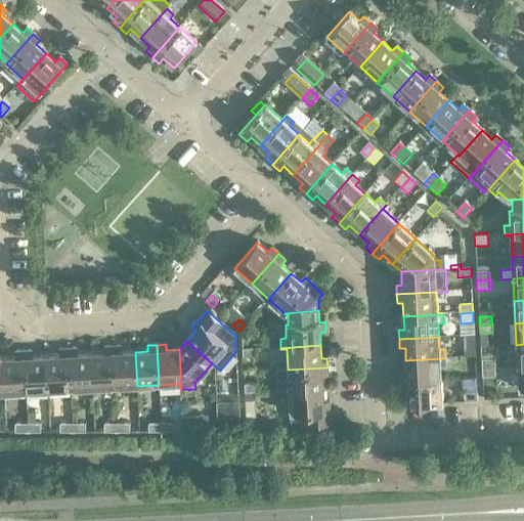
[(103,353),(91,354),(92,388),(115,387),(113,347),(103,348),(103,353)]
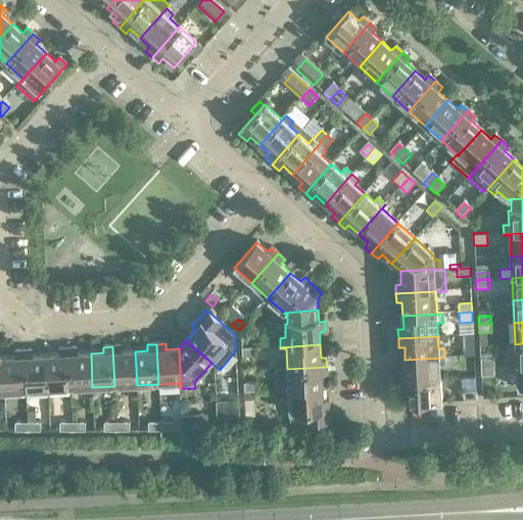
[(122,346),(112,346),(114,386),(137,385),(135,351),(122,351),(122,346)]
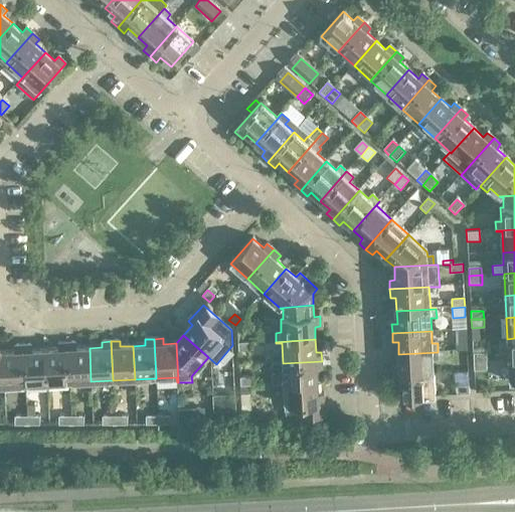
[(76,343),(67,344),(69,383),(91,381),(90,348),(76,349),(76,343)]
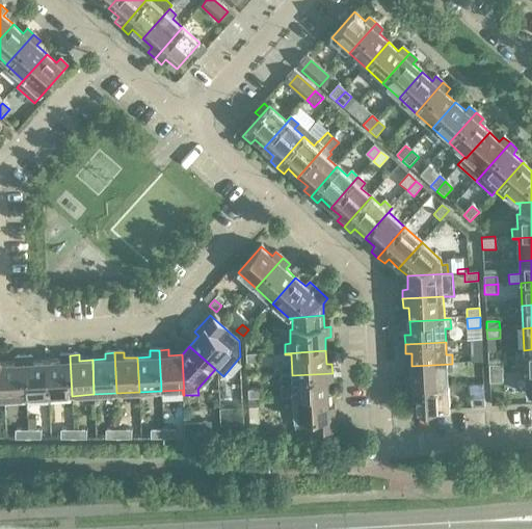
[(255,354),(246,354),(246,364),(255,364),(255,354)]
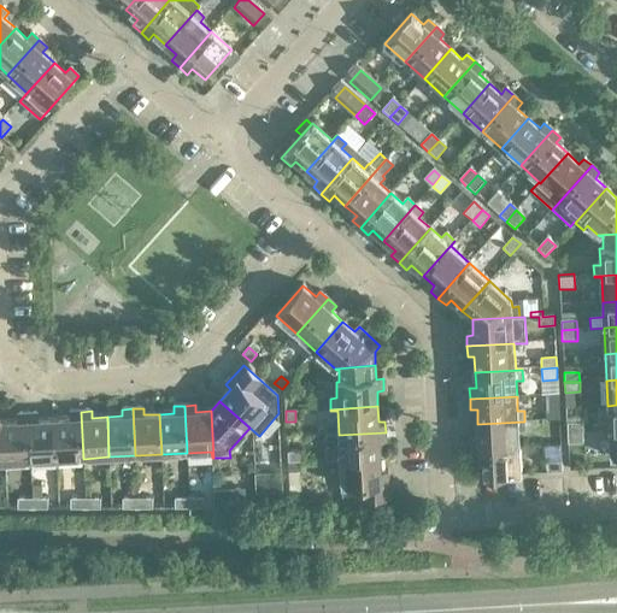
[(70,419),(54,419),(57,460),(83,459),(81,412),(70,412),(70,419)]
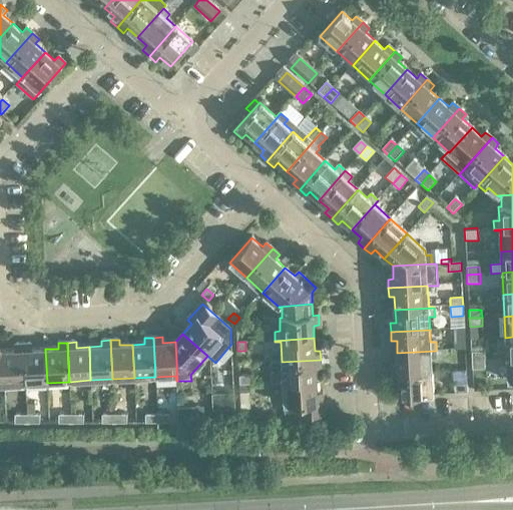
[(14,351),(2,352),(3,385),(5,385),(25,384),(23,345),(14,345),(14,351)]
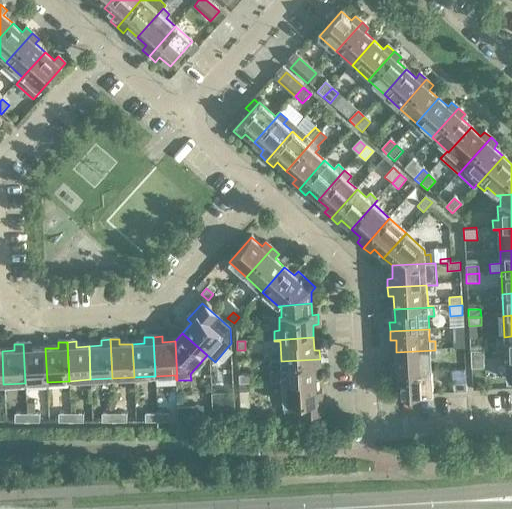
[(32,344),(23,344),(25,383),(47,382),(45,348),(32,349),(32,344)]
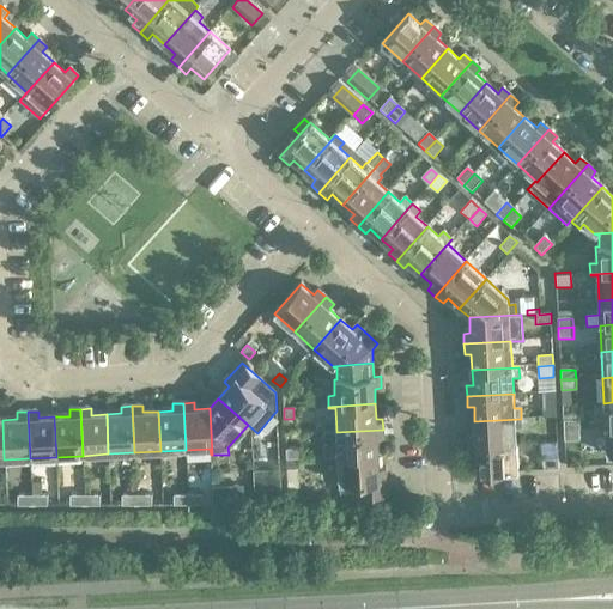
[(521,419),(474,421),(475,437),(468,437),(469,448),(516,445),(515,430),(522,430),(521,419)]
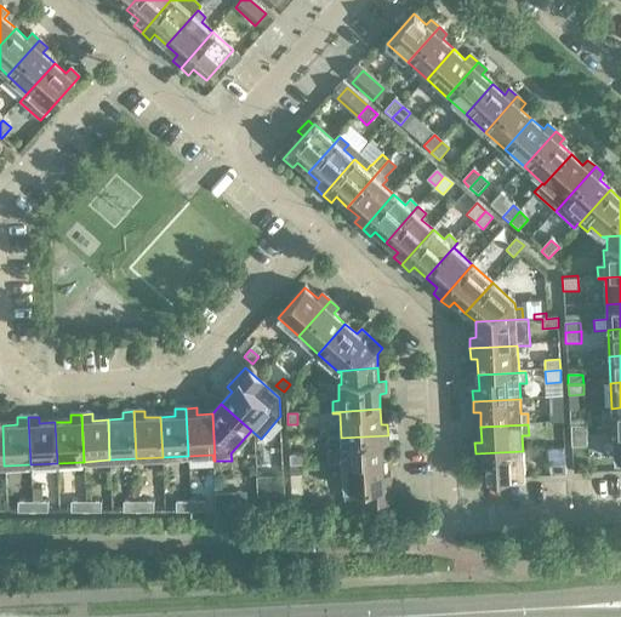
[(586,426),(570,427),(571,438),(586,436),(586,426)]
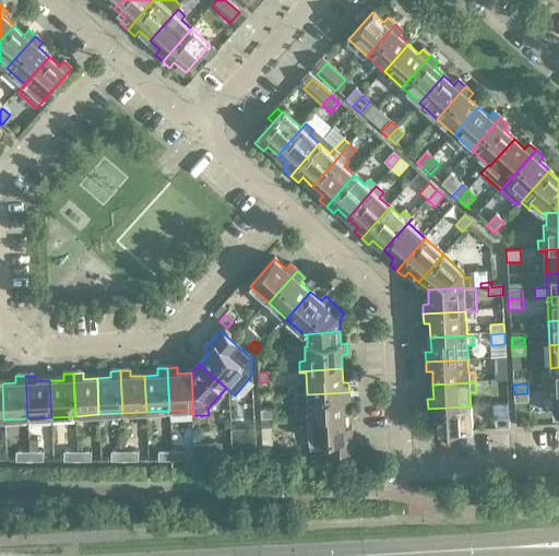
[(349,401),(349,392),(307,394),(294,395),(296,418),(308,417),(345,415),(344,402),(349,401)]
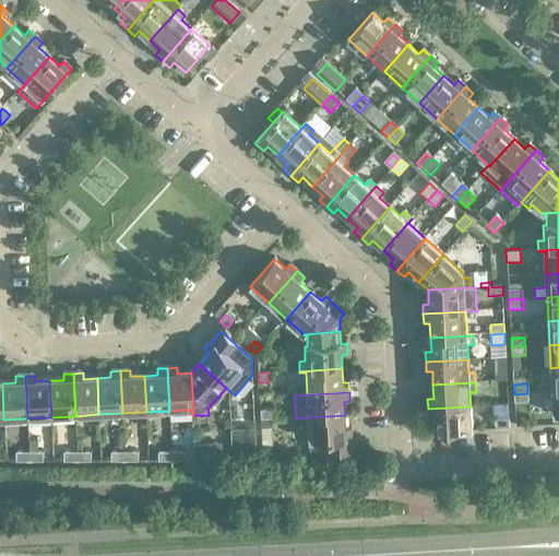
[(527,393),(514,394),(514,403),(528,402),(527,393)]
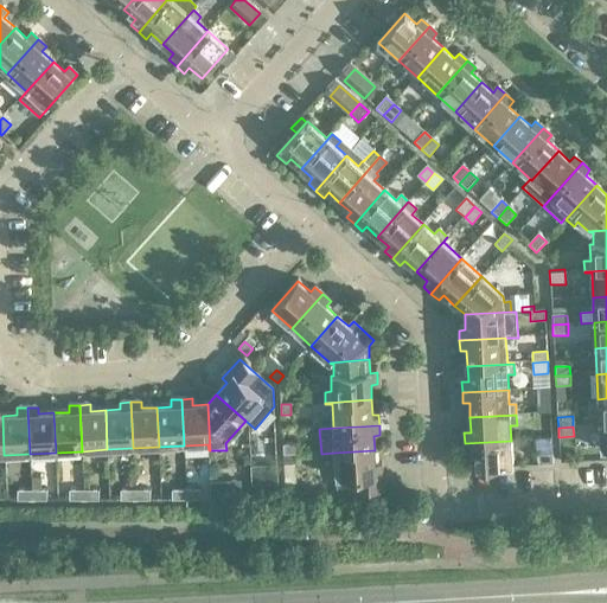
[(511,441),(465,443),(466,454),(472,454),(473,469),(512,467),(511,441)]
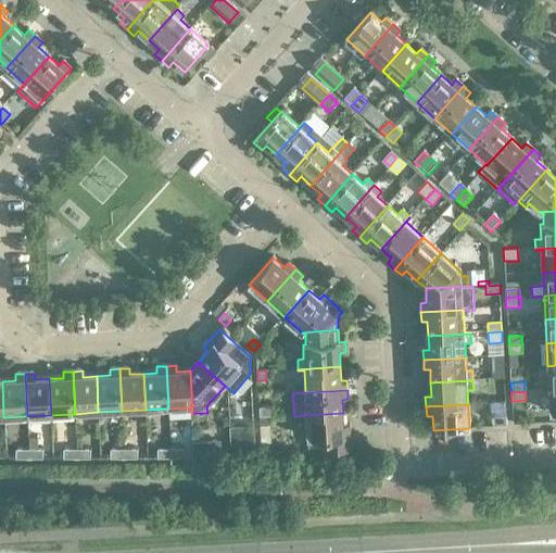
[(268,407),(260,409),(260,417),(268,417),(268,407)]
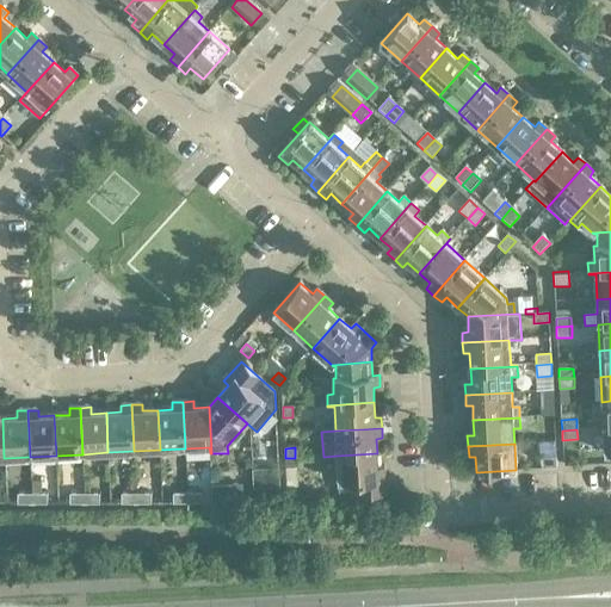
[(377,469),(377,453),(337,456),(339,497),(386,495),(384,469),(377,469)]
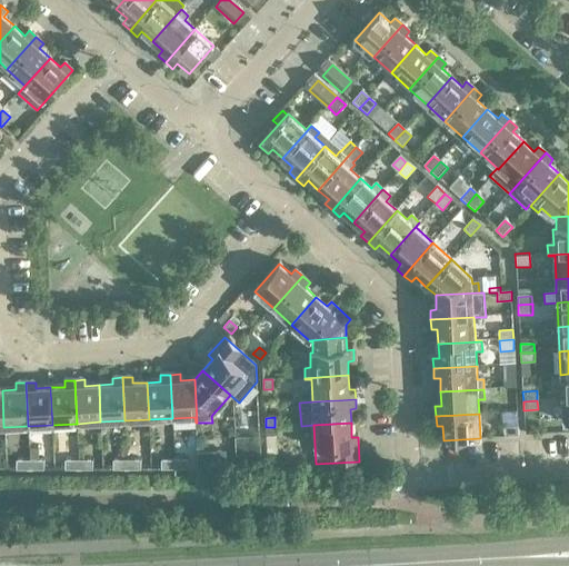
[(505,427),(505,428),(505,437),(519,436),(518,427),(505,427)]
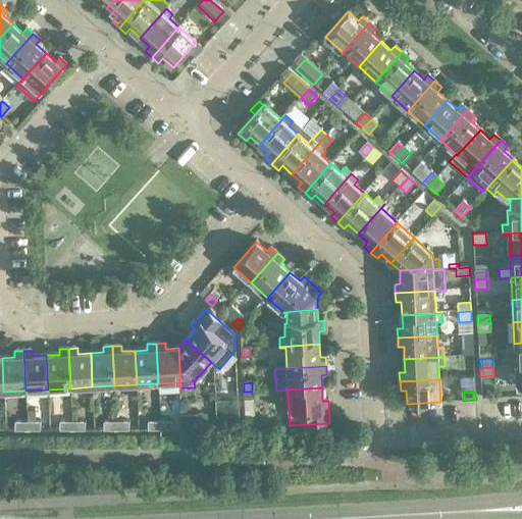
[(254,405),(245,406),(246,415),(254,415),(254,405)]
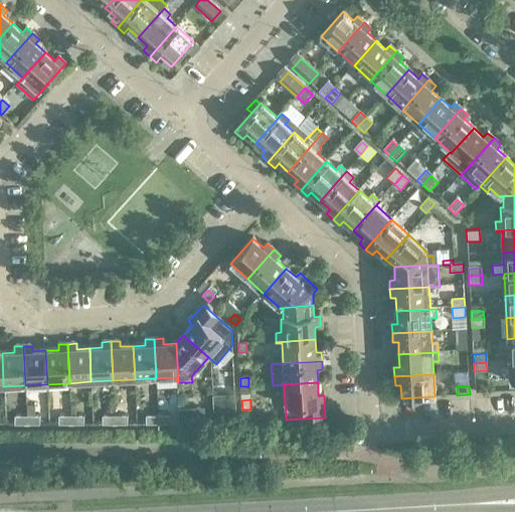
[(188,419),(199,418),(199,409),(187,409),(188,419)]
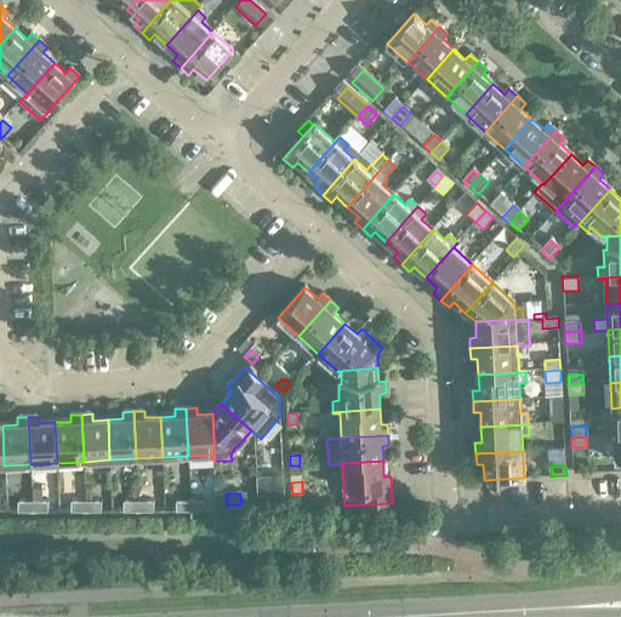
[(17,502),(17,513),(33,513),(33,502),(17,502)]
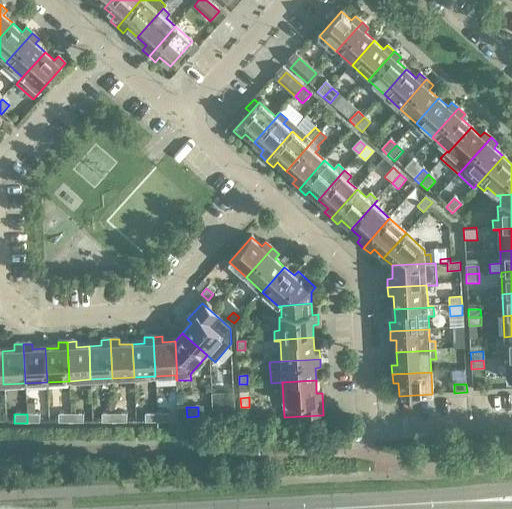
[(27,414),(27,423),(40,423),(40,414),(27,414)]
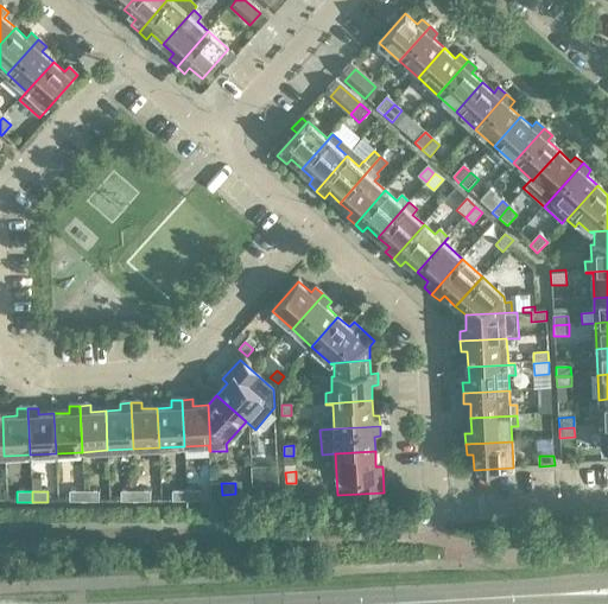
[(69,491),(69,502),(84,502),(84,491),(69,491)]
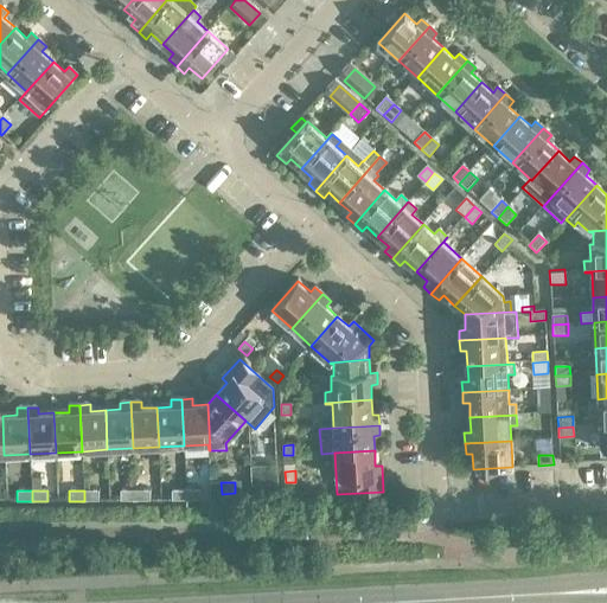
[(84,491),(84,501),(98,501),(98,491),(84,491)]
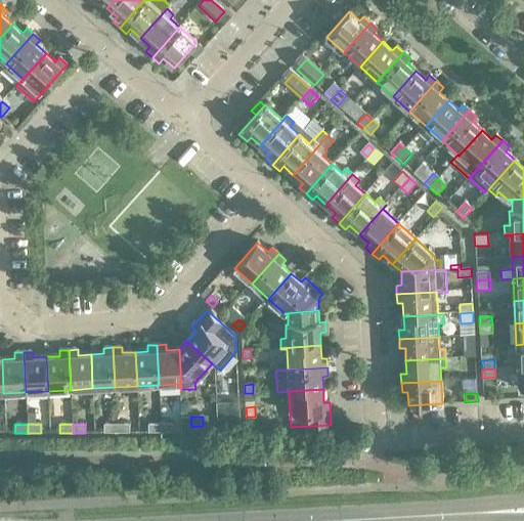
[(103,424),(103,433),(117,433),(117,424),(103,424)]
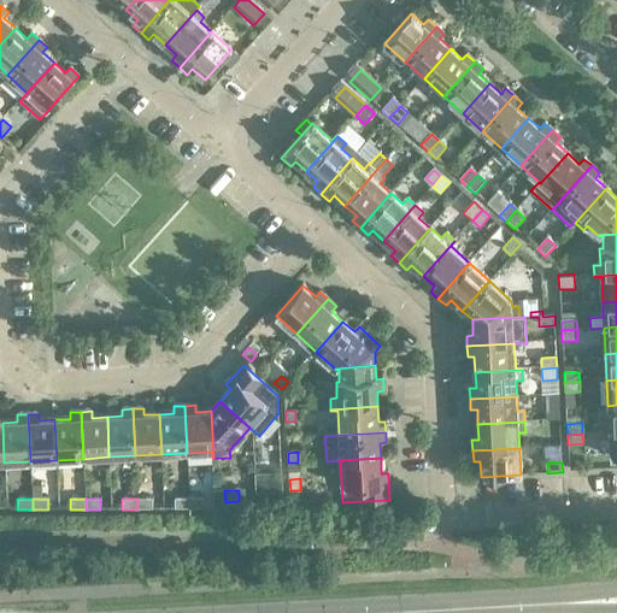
[(137,499),(137,510),(153,510),(153,499),(137,499)]
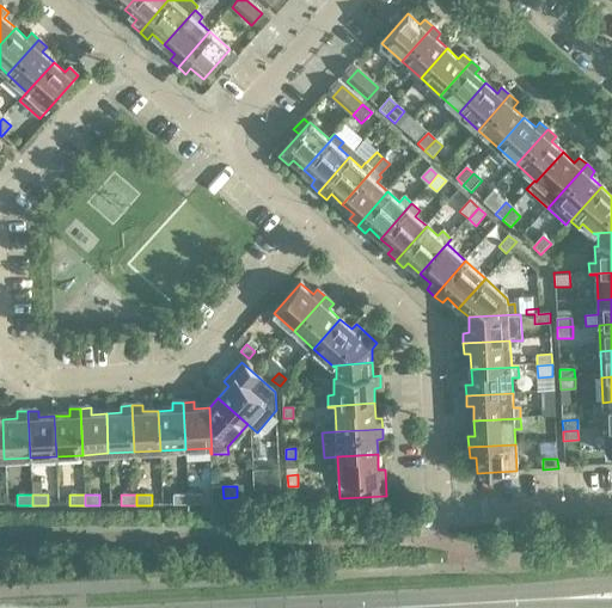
[(173,495),(173,505),(188,505),(188,495),(173,495)]
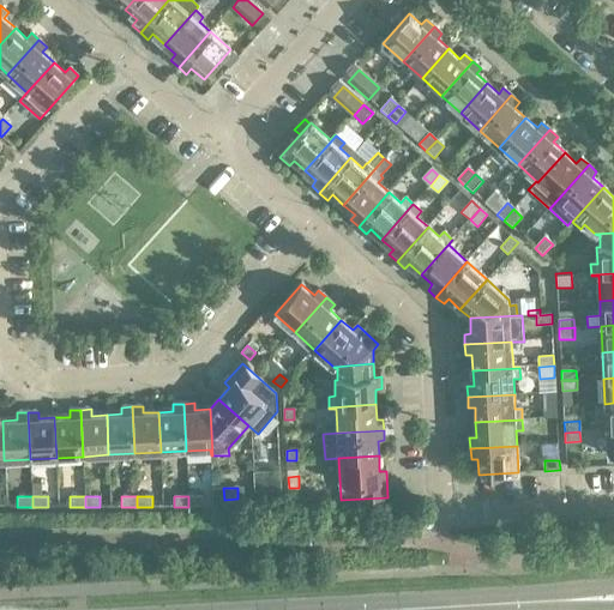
[(188,496),(188,507),(204,507),(204,496),(188,496)]
